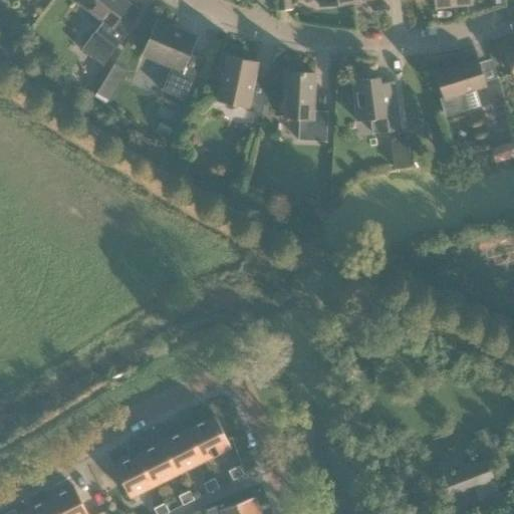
[(102,22),(94,32),(81,50),(102,65),(131,29),(117,19),(130,4),(123,0),(77,0),(76,2),(102,22)]
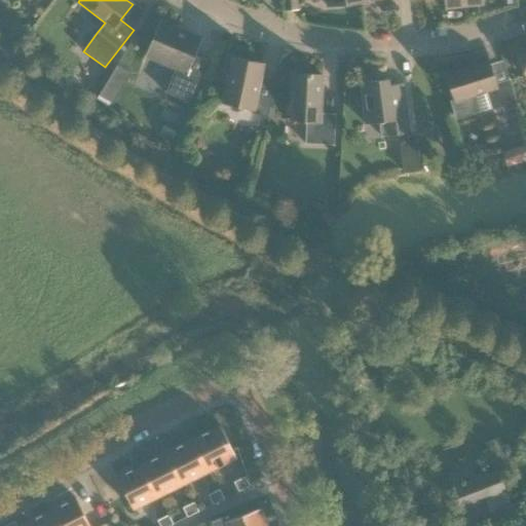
[(284,0),(286,11),(298,10),(296,0),(284,0)]
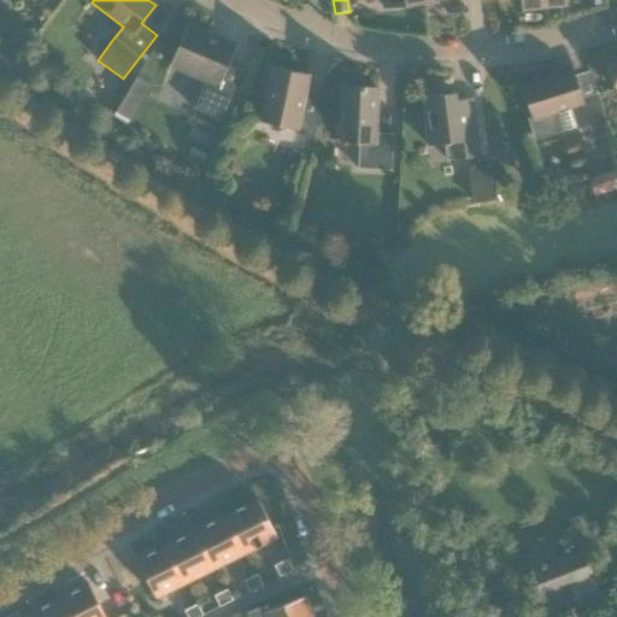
[(522,0),(523,10),(566,5),(565,0),(522,0)]
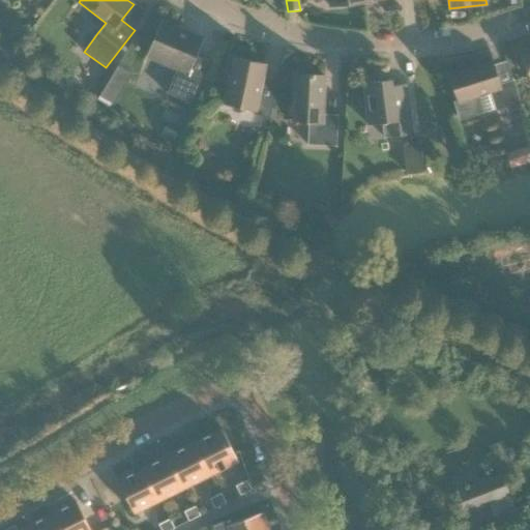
[(149,55),(177,67),(178,67),(167,93),(190,102),(208,61),(195,56),(201,40),(163,24),(149,55)]
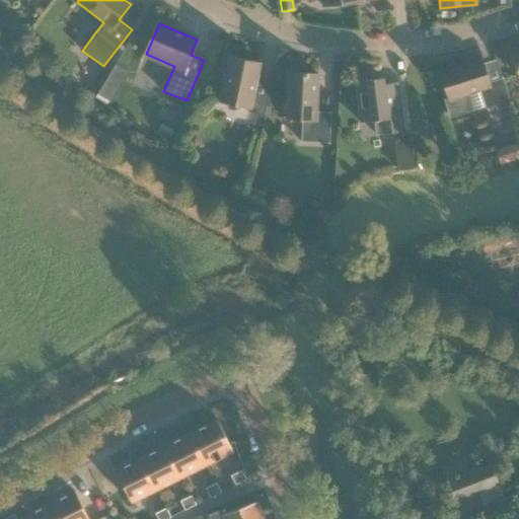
[(231,58),(229,66),(221,101),(249,107),(248,113),(265,116),(273,79),(256,76),(260,64),(231,58)]
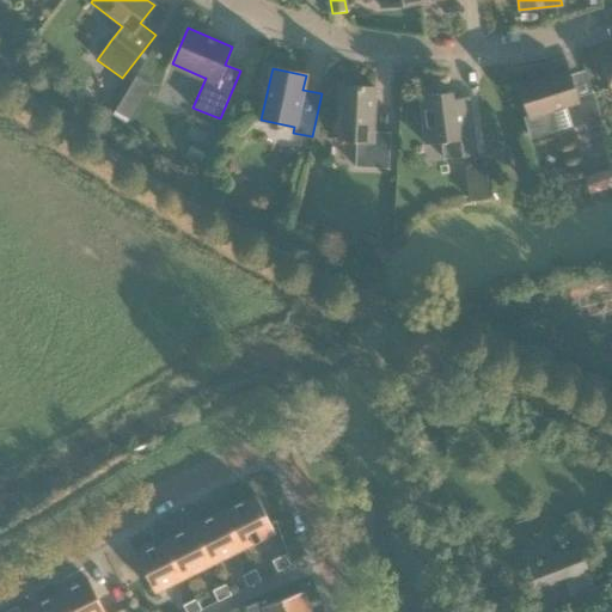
[(568,72),(519,87),(528,117),(525,118),(530,133),(536,136),(552,132),(556,124),(552,111),(565,108),(573,128),(585,124),(586,129),(603,124),(592,92),(576,97),(568,72)]
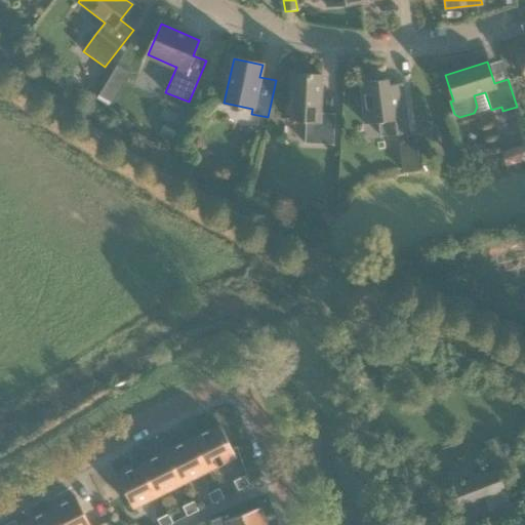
[(305,143),(333,145),(334,114),(320,113),(322,75),(292,74),(289,120),(306,121),(305,143)]
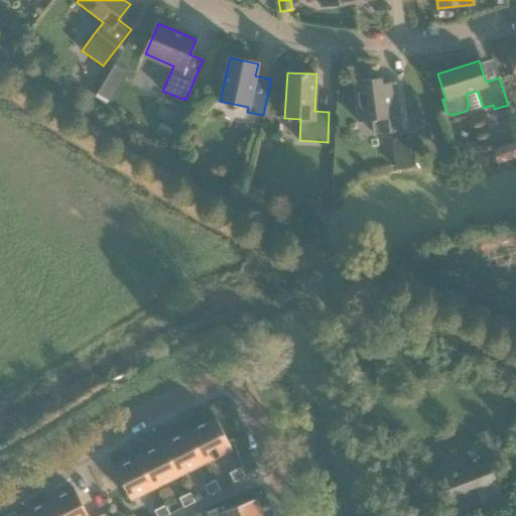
[(382,83),(381,79),(353,82),(358,121),(378,118),(380,133),(402,130),(399,102),(394,102),(392,82),(382,83)]
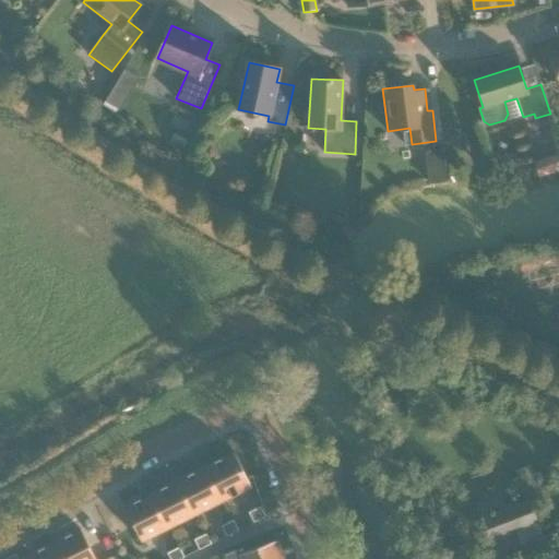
[(427,167),(444,165),(442,151),(425,153),(427,167)]
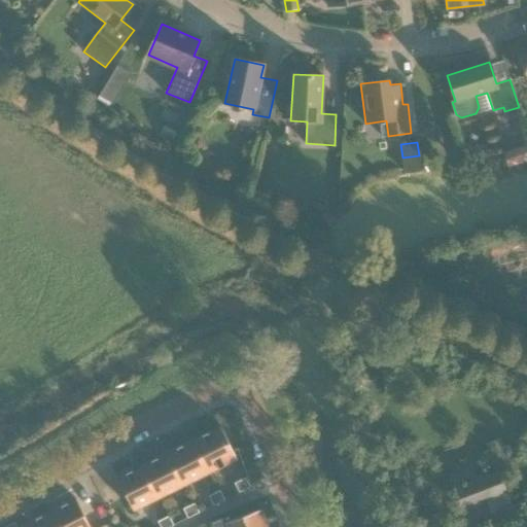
[(526,161),(526,148),(516,152),(519,164),(526,161)]
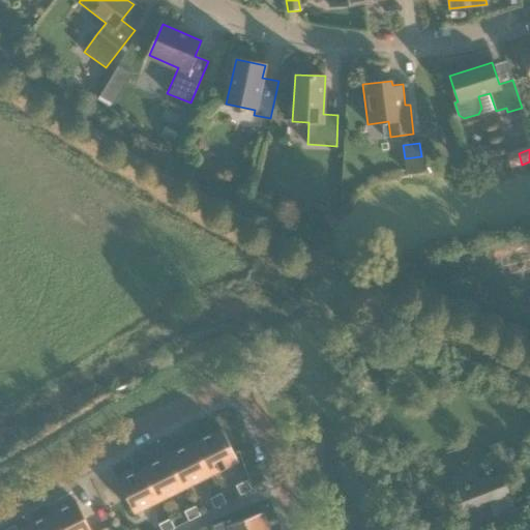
[(223,429),(196,441),(213,475),(239,462),(223,429)]
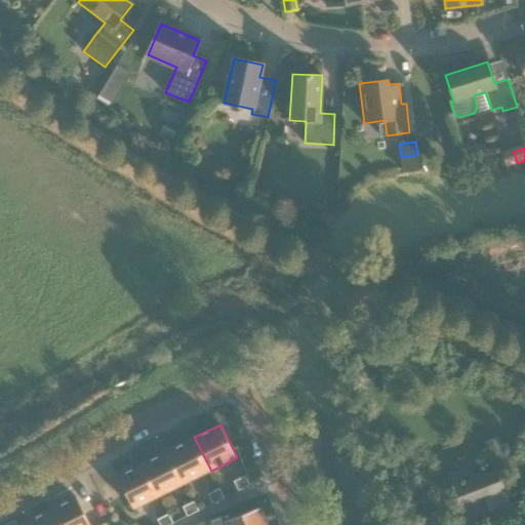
[(194,437),(169,450),(186,483),(211,471),(194,437)]
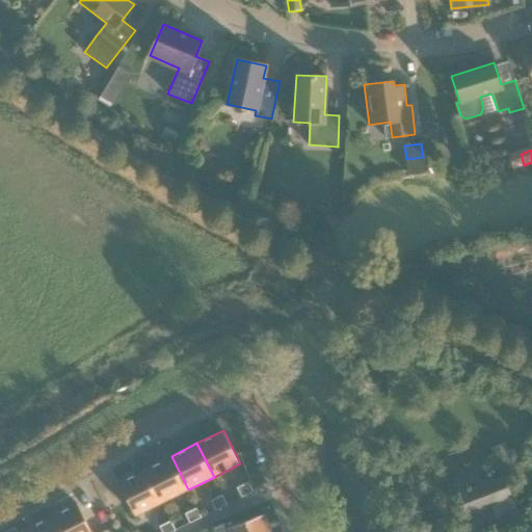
[(500,471),(515,469),(510,443),(496,446),(500,471)]
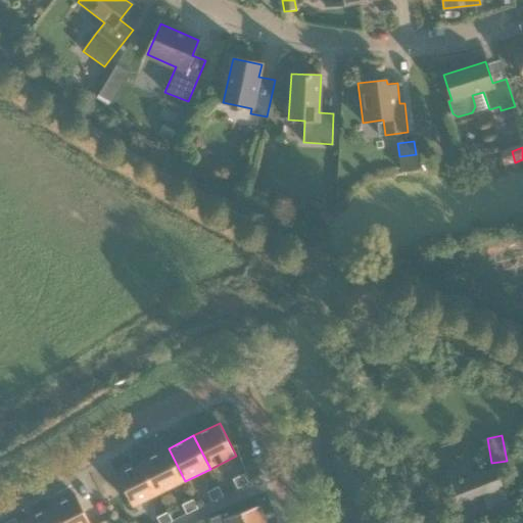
[(169,448),(143,461),(159,493),(185,481),(169,448)]
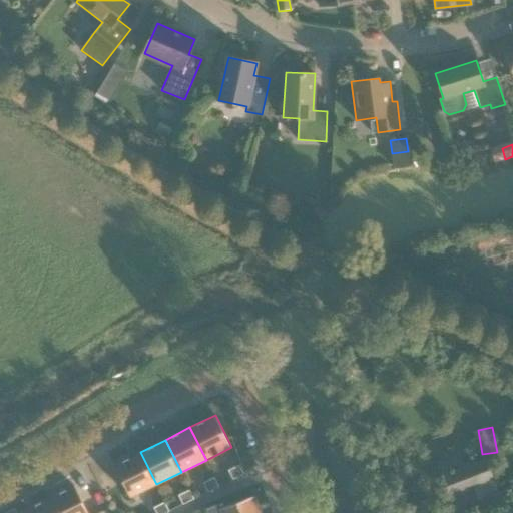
[(156,484),(140,452),(115,465),(131,497),(156,484)]
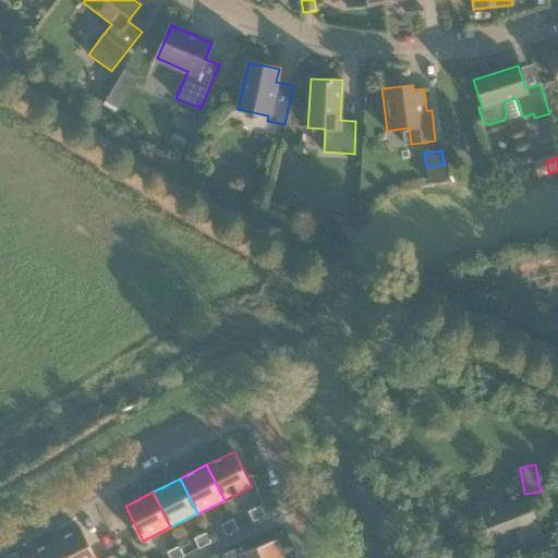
[(480,517),(488,540),(537,521),(529,498),(526,499),(480,517)]
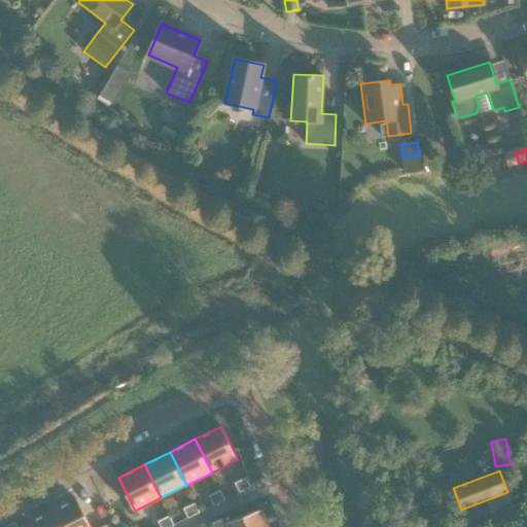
[(235,484),(240,492),(250,487),(246,478),(235,484)]
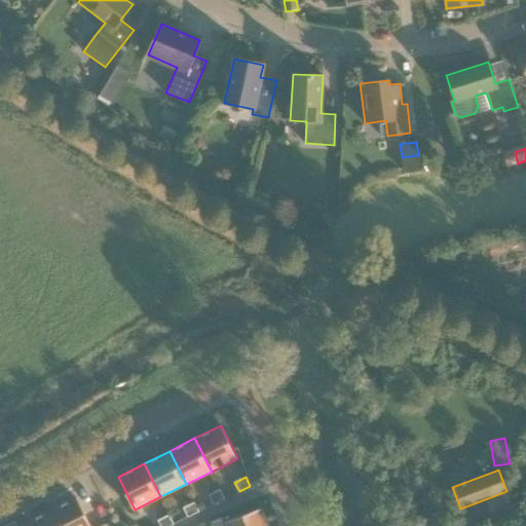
[(224,498),(220,489),(209,495),(214,504),(224,498)]
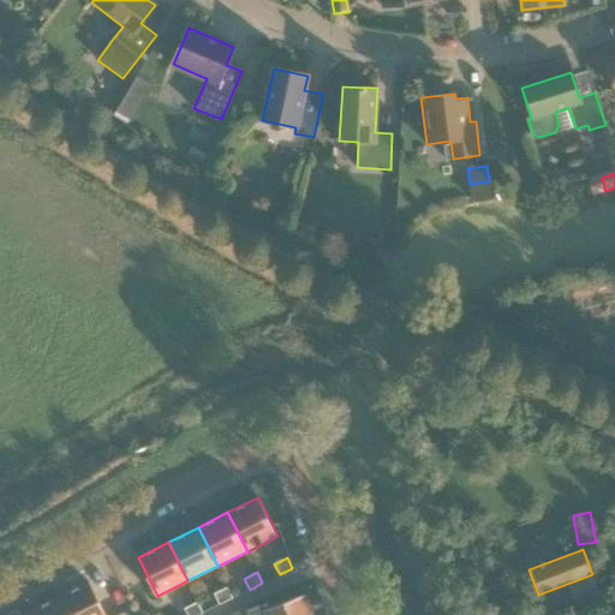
[(106,614),(89,581),(59,597),(67,614),(106,614)]
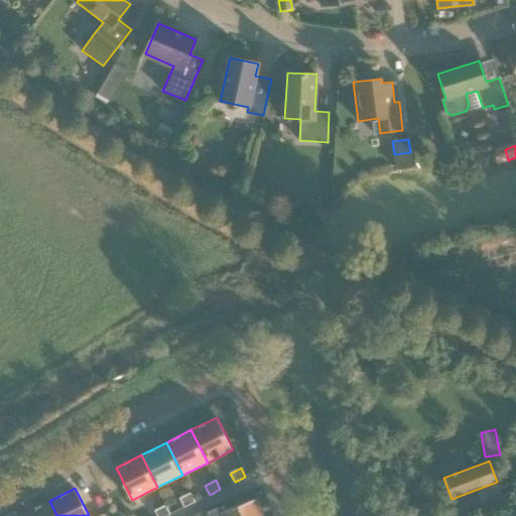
[(179,498),(184,507),(195,502),(189,493),(179,498)]
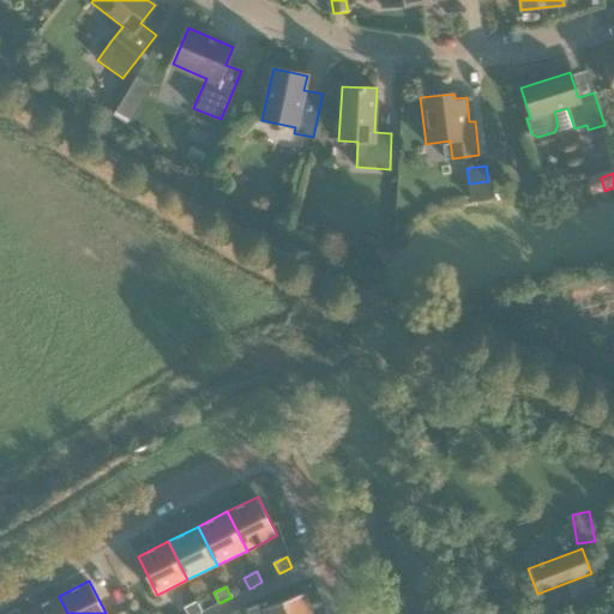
[(260,605),(247,609),(248,613),(311,613),(304,594),(263,609),(260,605)]
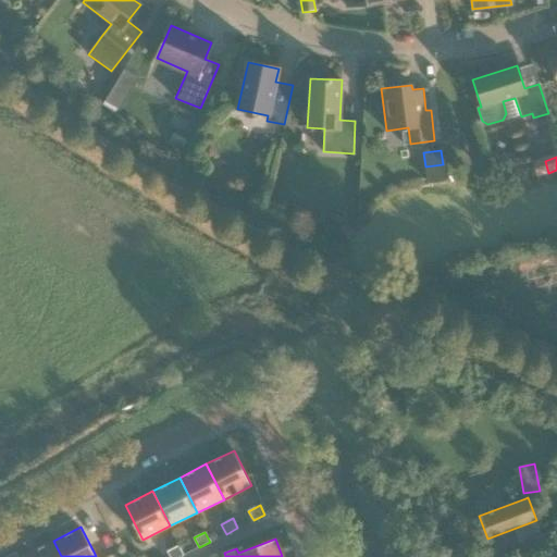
[(61,556),(53,541),(26,554),(27,556),(61,556)]
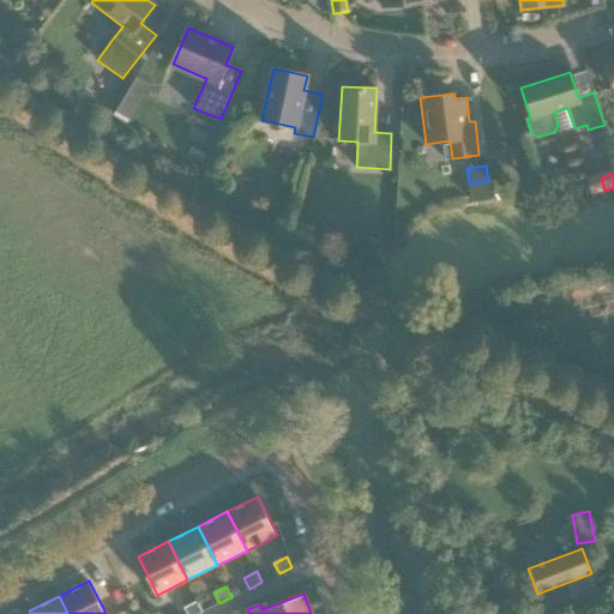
[(184,608),(186,613),(198,613),(203,612),(197,601),(184,608)]
